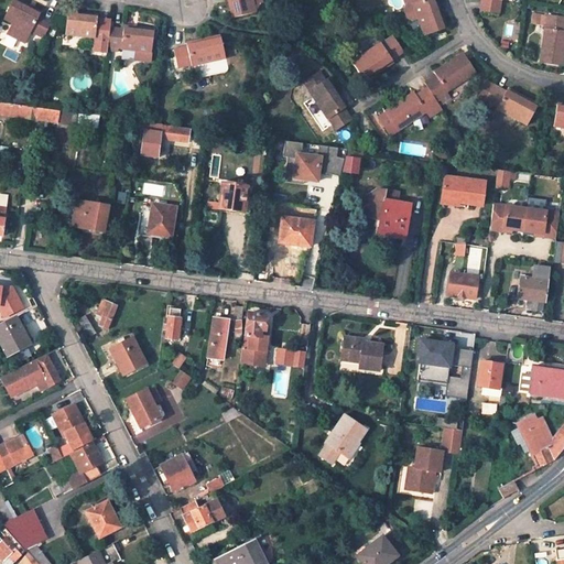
[(41,11),(18,0),(13,0),(4,19),(11,21),(4,33),(26,43),(32,32),(43,38),(52,21),(39,14),(41,11)]
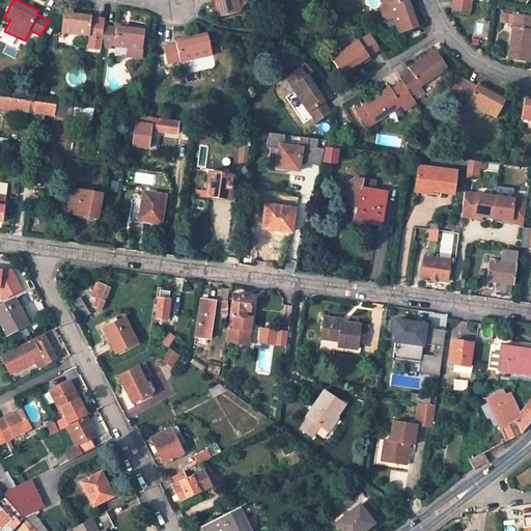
[(214,0),(218,17),(241,11),(239,2),(248,1),(247,0),(214,0)]
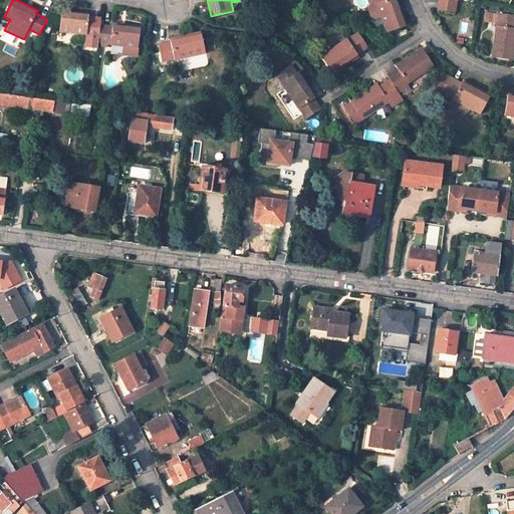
[(369,0),(371,4),(375,3),(387,32),(407,25),(397,0),(369,0)]
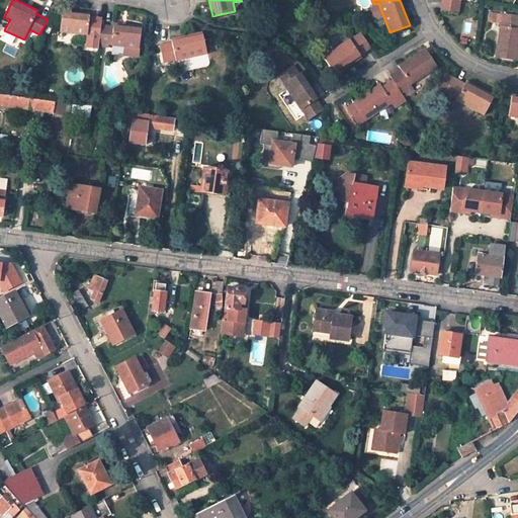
[(442,0),(441,9),(458,12),(459,0),(442,0)]
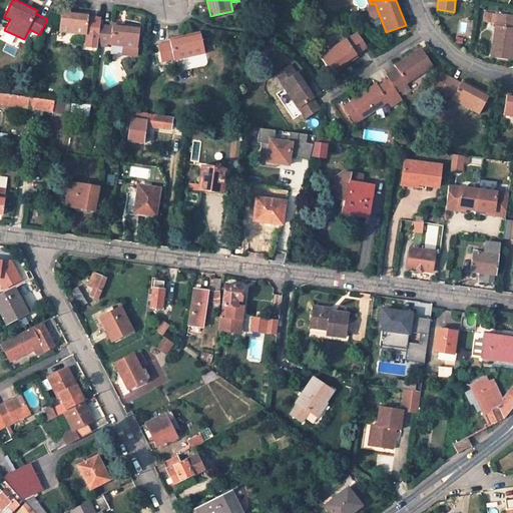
[(89,13),(61,9),(59,30),(86,34),(86,33),(98,35),(100,25),(101,18),(88,17),(89,13)]
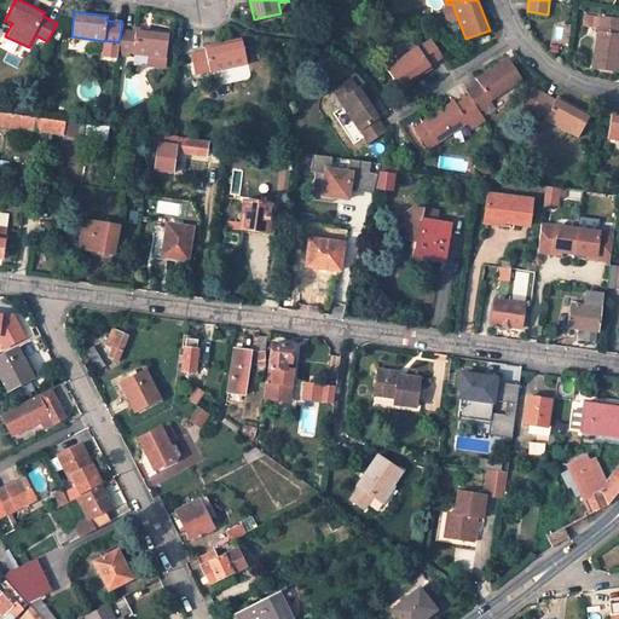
[(618,18),(601,16),(601,17),(600,29),(600,30),(599,30),(593,69),(618,73),(618,65),(618,18)]
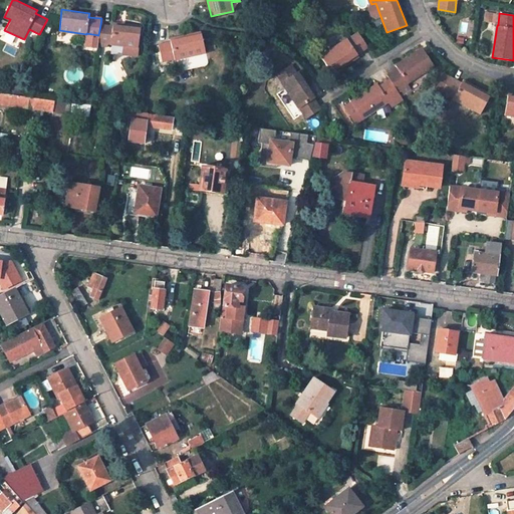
[(138,47),(141,26),(113,23),(112,26),(100,25),(98,35),(98,42),(111,43),(111,44),(123,45),(138,47)]
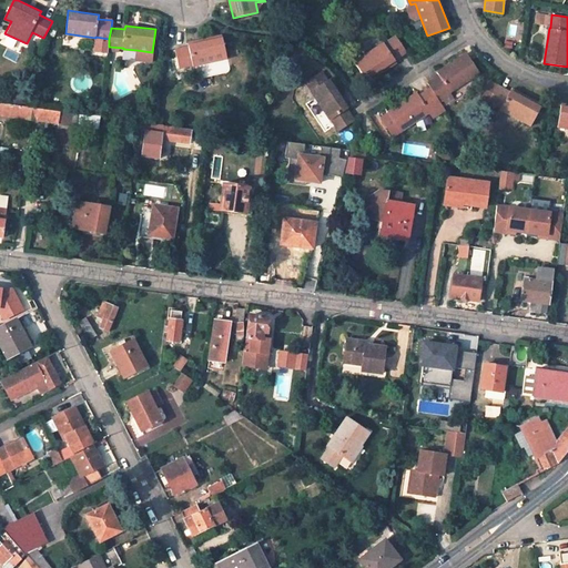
[(226,59),(222,36),(188,43),(188,47),(174,49),(179,68),(192,64),(192,67),(226,59)]
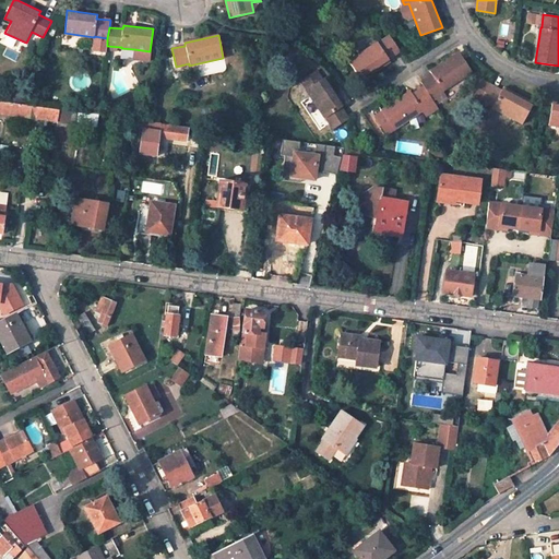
[(378,42),(349,61),(361,80),(391,61),(389,59),(400,51),(389,36),(378,43),(378,42)]
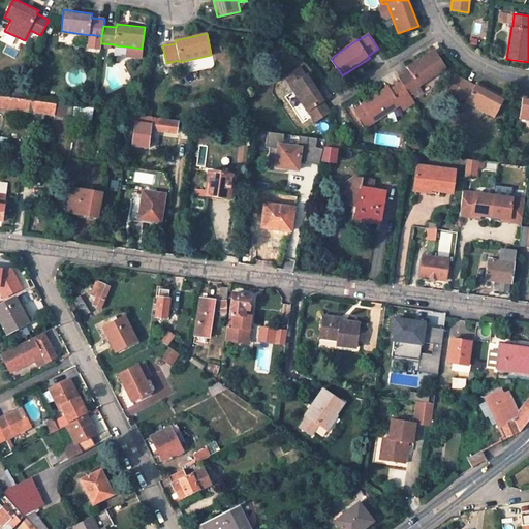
[(127,47),(126,56),(141,57),(142,49),(127,47)]
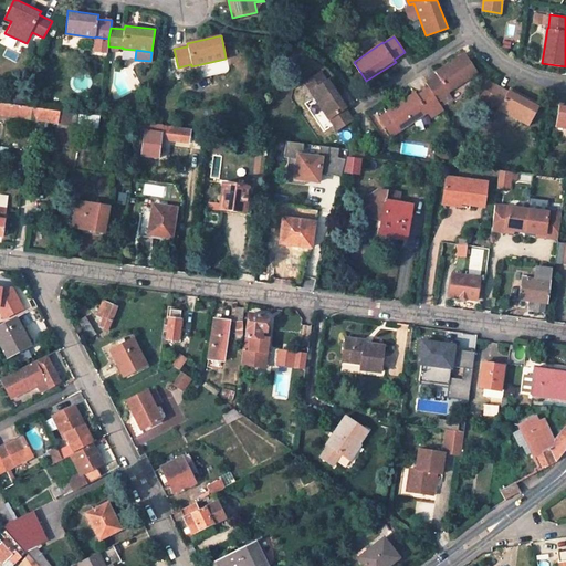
[(478,72),(464,53),(436,72),(438,74),(426,83),(429,87),(437,100),(440,97),(443,103),(452,97),(449,92),(478,72)]
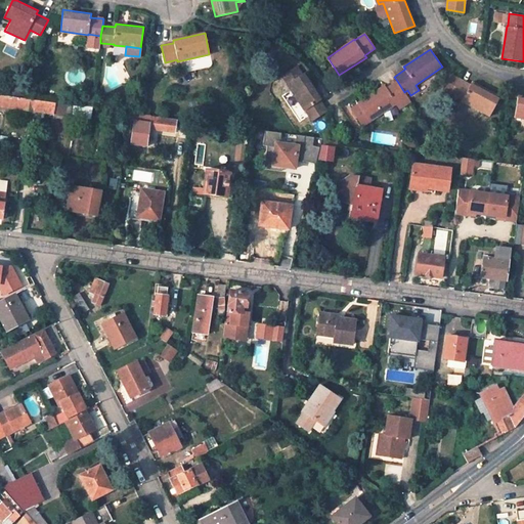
[(301,75),(297,68),(284,77),(288,84),(301,75)]
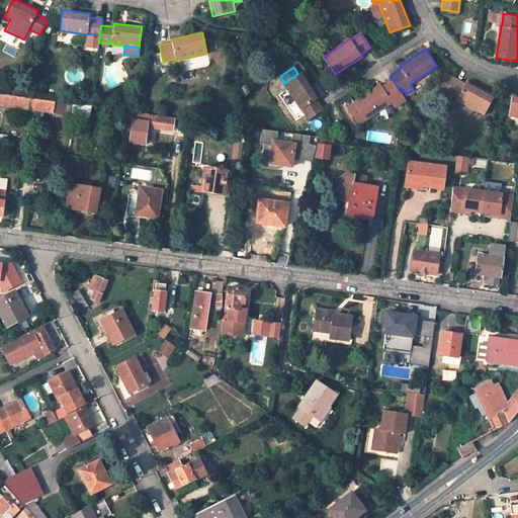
[(284,83),(283,84),(300,109),(301,109),(309,120),(323,110),(316,99),(319,97),(301,72),(297,74),(284,83)]
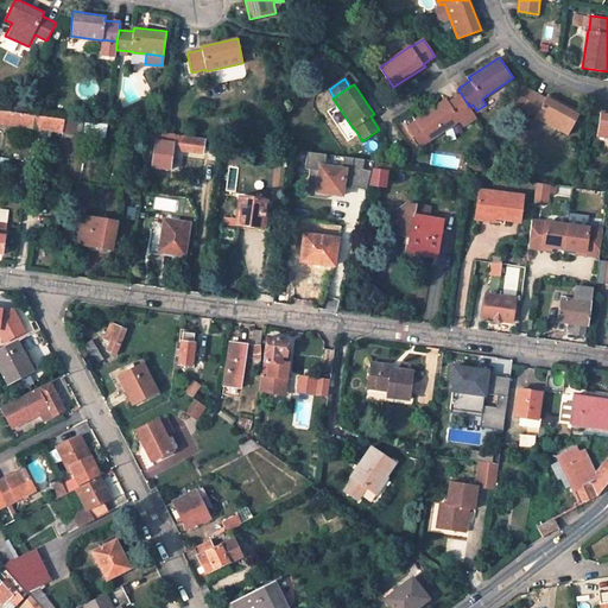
[(569,134),(580,112),(548,94),(545,97),(533,92),(523,109),(536,115),(536,116),(569,134)]
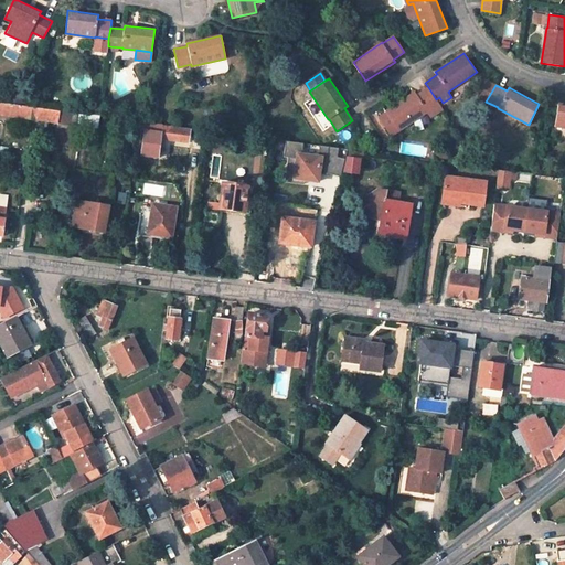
[(415,92),(385,112),(398,130),(428,112),(427,110),(439,103),(436,99),(428,87),(417,95),(415,92)]
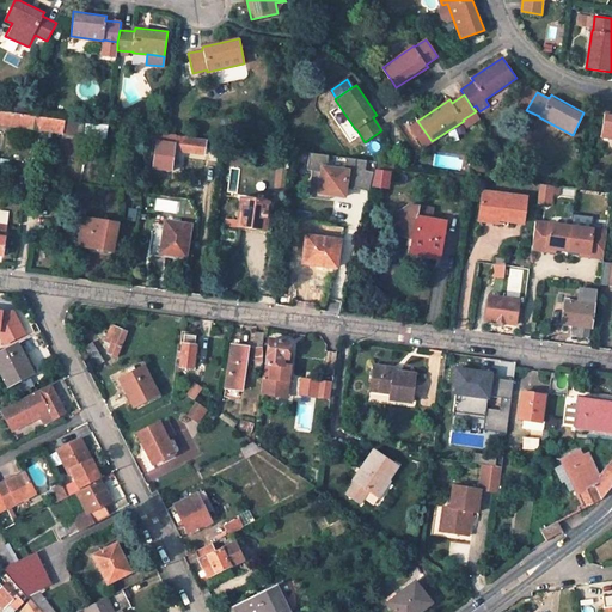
[(0,123),(81,135),(84,122),(0,110),(0,123)]
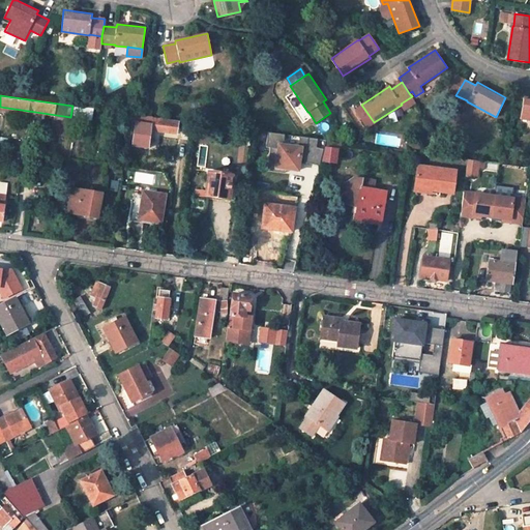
[(529,97),(524,96),(521,118),(529,119),(529,97)]
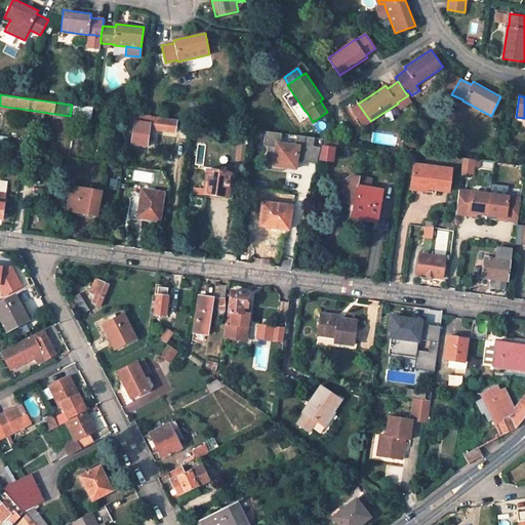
[(90,118),(91,108),(72,105),(70,116),(90,118)]
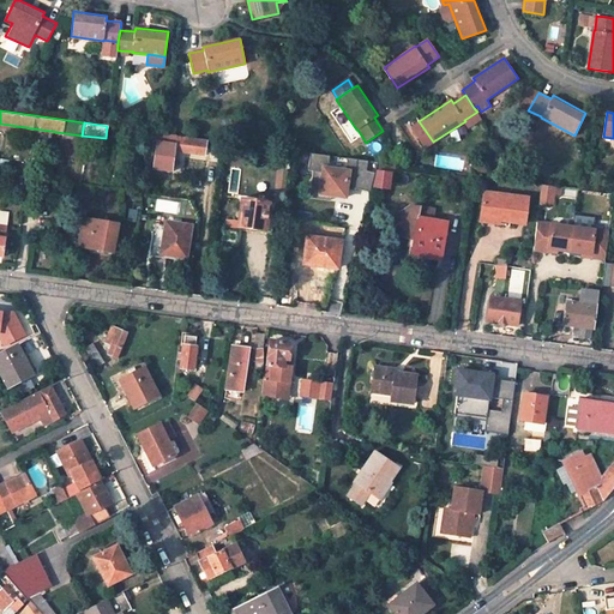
[(204,155),(205,142),(151,133),(150,138),(158,139),(154,168),(168,169),(172,150),(204,155)]
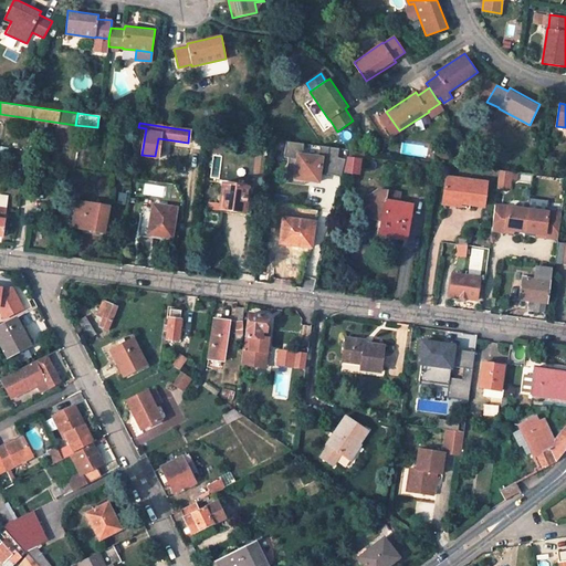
[(73,135),(53,133),(52,144),(72,146),(73,135)]
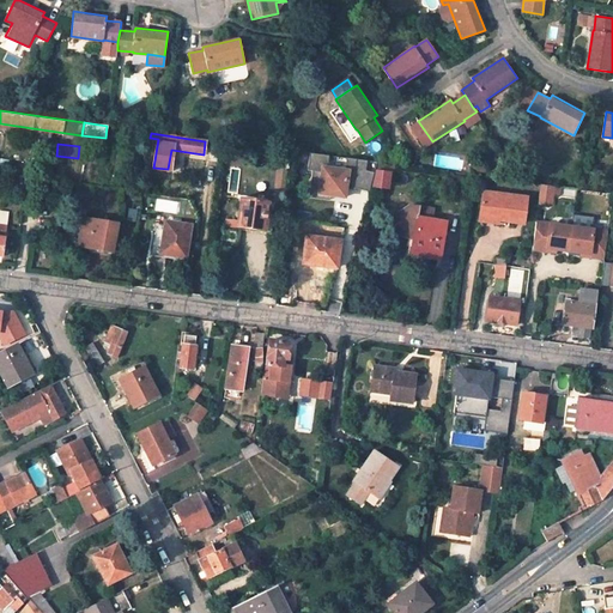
[(366,162),(309,153),(307,169),(311,171),(309,194),(346,198),(347,187),(368,192),(366,162)]
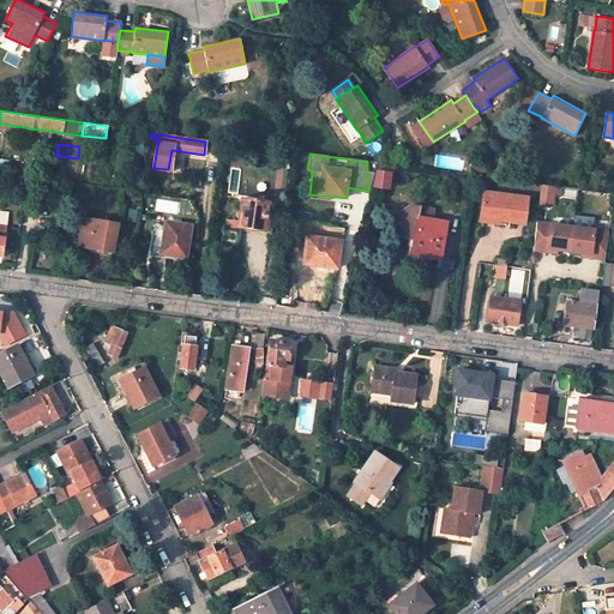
[(378,170),(375,181),(384,182),(386,172),(378,170)]
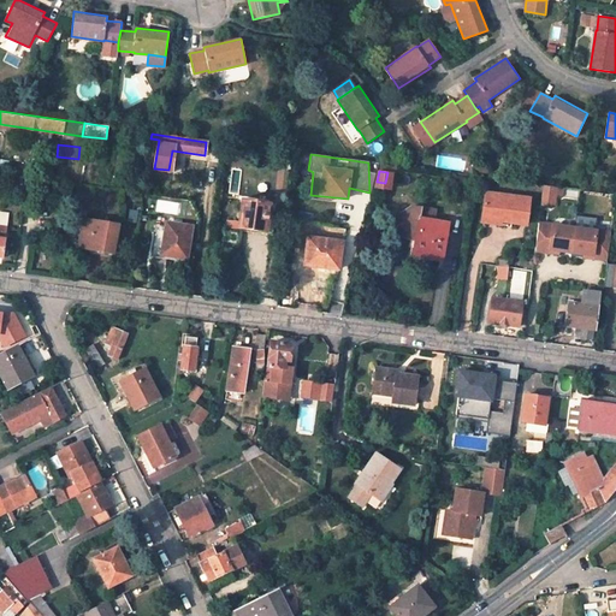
[(552,205),(555,185),(543,184),(540,203),(552,205)]
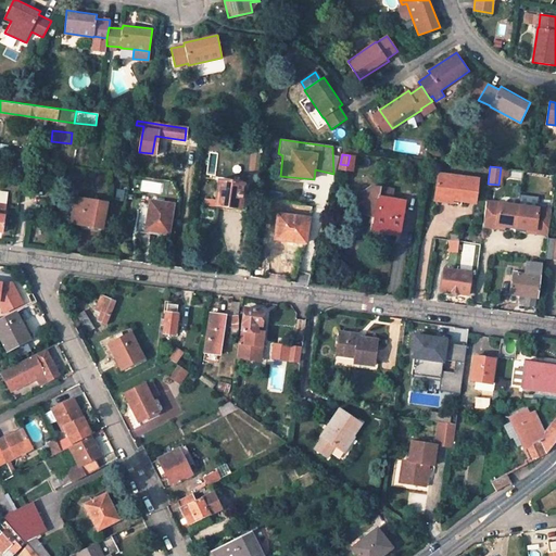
[(478,179),(439,174),(436,193),(453,196),(453,199),(476,202),(478,179)]
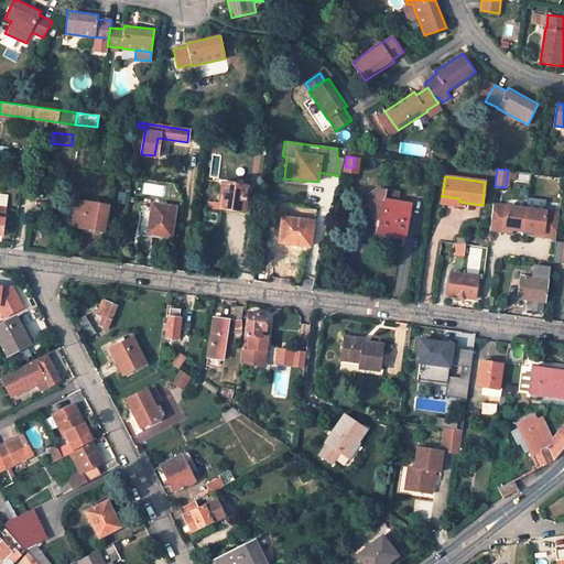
[(247,185),(221,183),(218,210),(208,209),(206,224),(218,225),(220,210),(242,212),(247,185)]
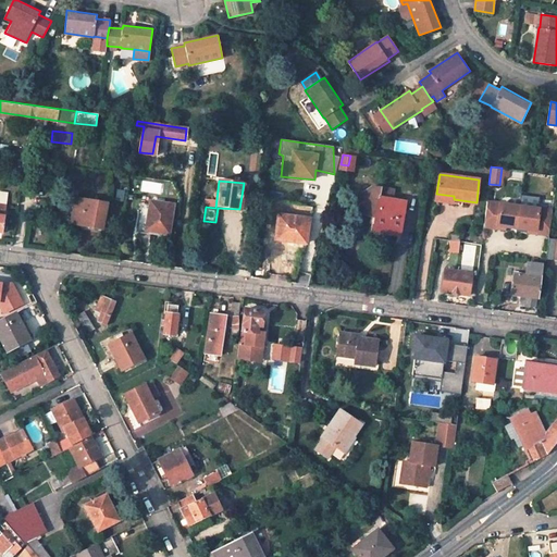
[(239,209),(246,210),(250,184),(244,183),(239,209)]
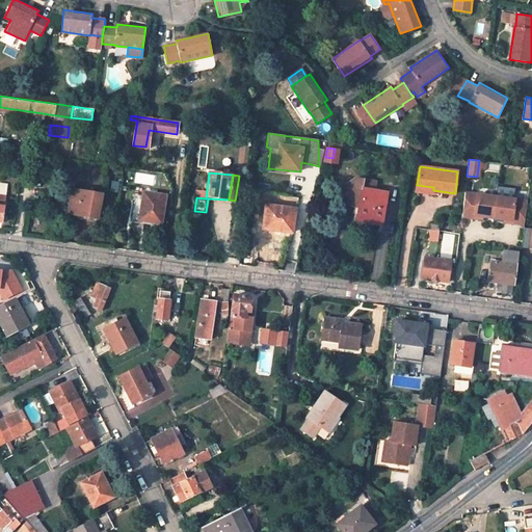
[(381,225),(388,192),(374,190),(375,182),(363,180),(358,183),(354,178),(345,185),(343,197),(349,206),(358,208),(356,218),(372,220),(371,224),(381,225)]
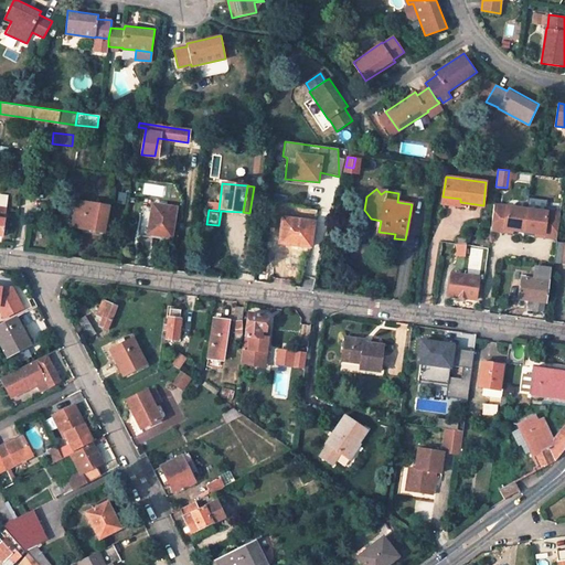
[(441,203),(459,205),(460,202),(460,199),(443,196),(441,203)]
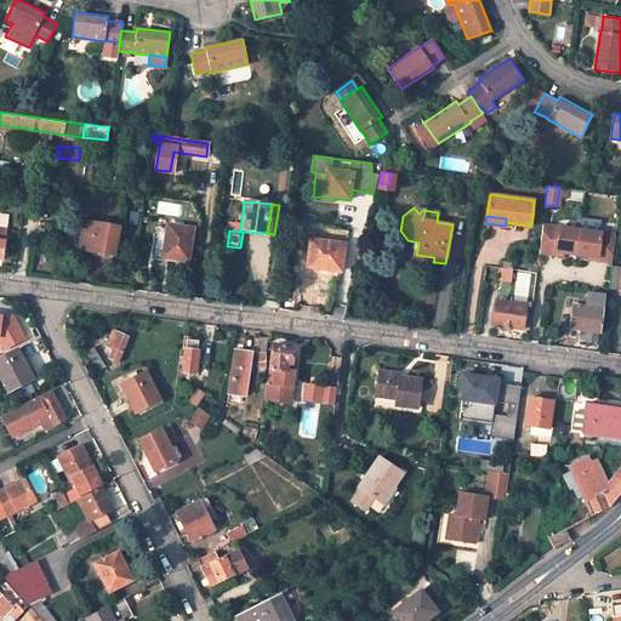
[(118,227),(85,221),(79,249),(92,251),(92,248),(114,250),(118,227)]
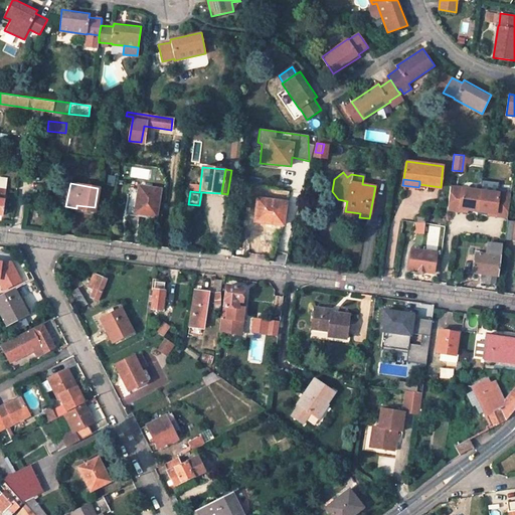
[(478,210),(481,189),(451,185),(448,208),(460,210),(460,207),(478,210)]
